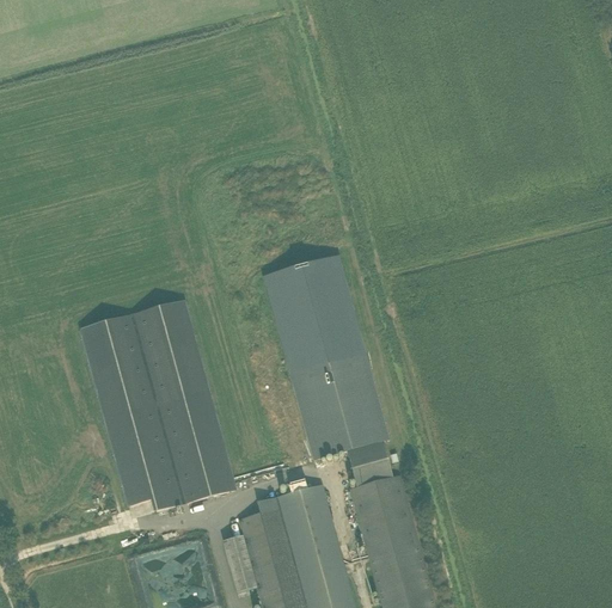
[(340,253),(263,275),(289,374),(313,459),(348,450),(356,485),(393,476),(384,441),(390,438),(366,352),(340,253)]
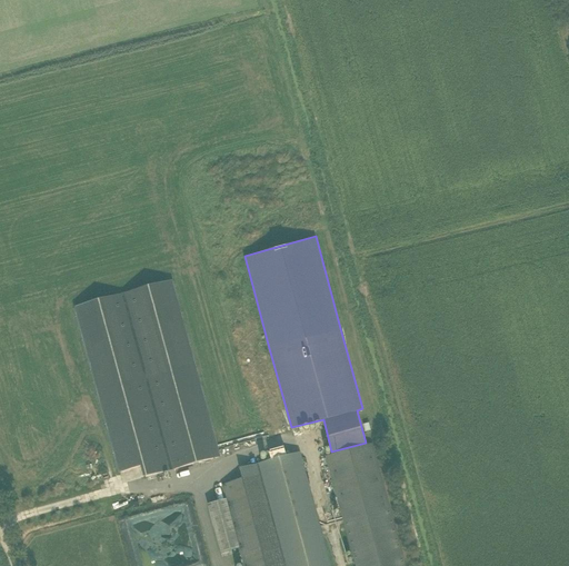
[(127,290),(173,466),(218,453),(170,277),(127,290)]
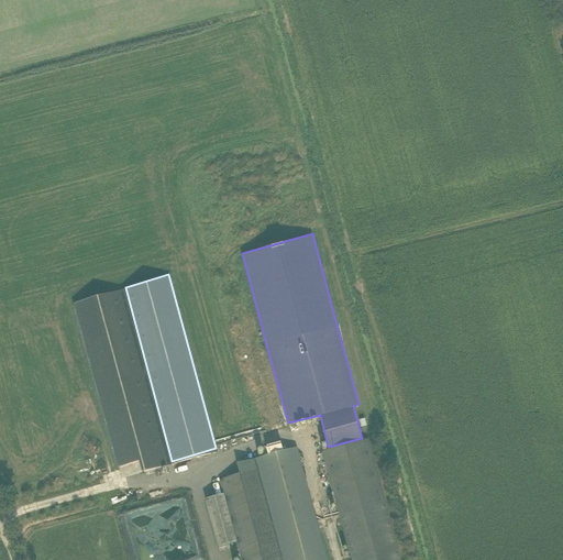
[(125,287),(75,300),(75,302),(118,461),(119,464),(141,458),(144,469),(172,461),(125,287)]
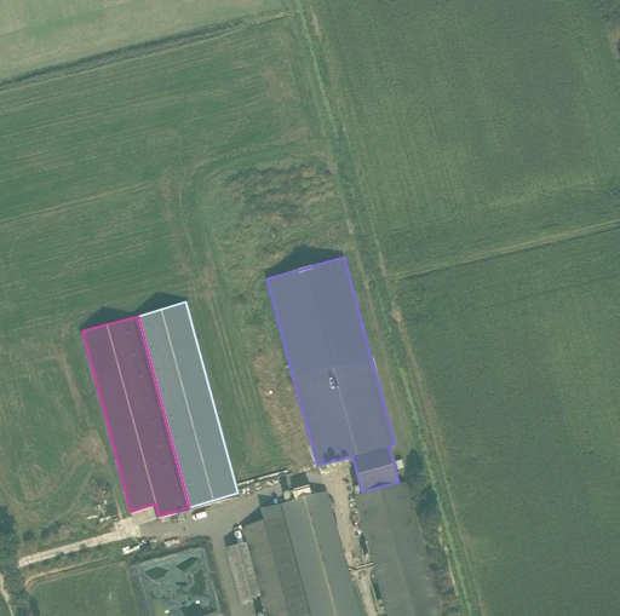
[(355,493),(389,615),(441,615),(405,479),(399,482),(361,491),(355,493)]
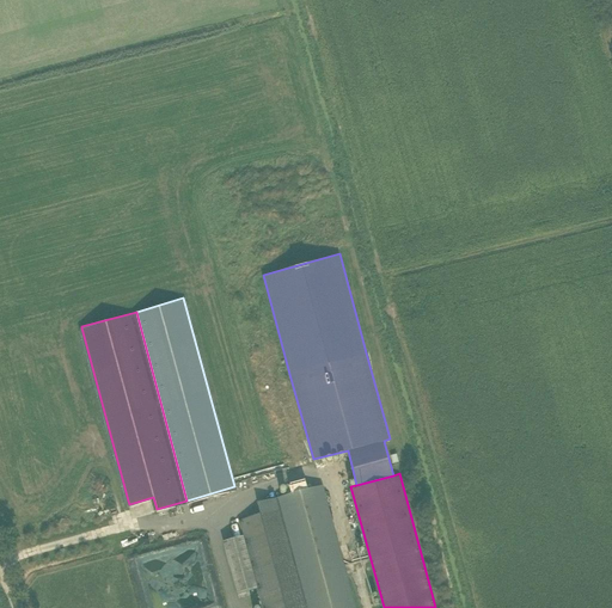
[(356,607),(322,484),(256,501),(259,513),(239,519),(263,607),(356,607)]
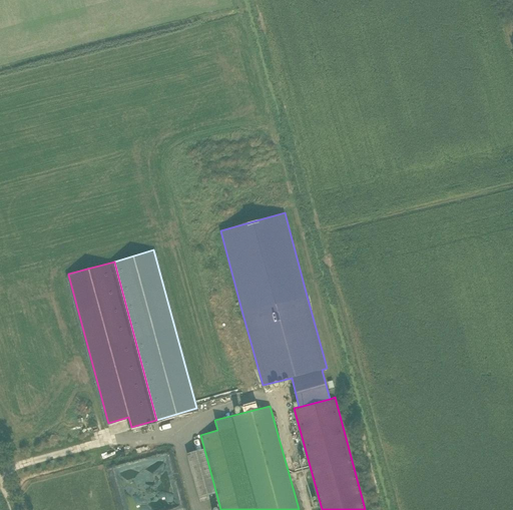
[(187,452),(199,496),(214,492),(202,448),(187,452)]
